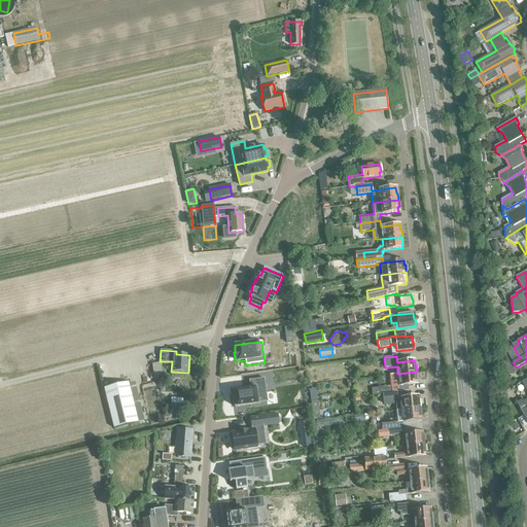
[(154,379),(163,377),(161,363),(151,364),(154,379)]
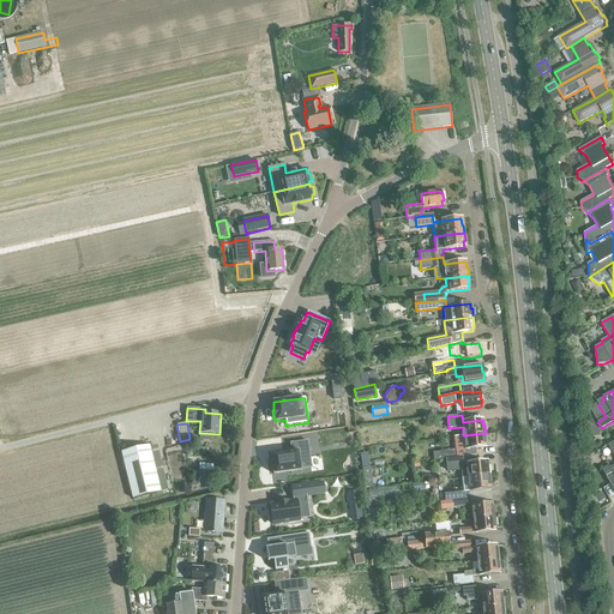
[(485,443),(487,443),(486,433),(463,435),(457,437),(459,449),(440,451),(441,459),(449,459),(459,457),(459,451),(486,447),(485,443)]
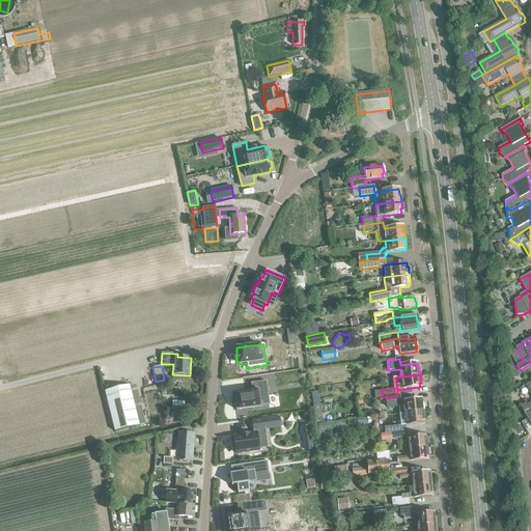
[(235,400),(233,400),(234,409),(236,408),(236,410),(260,407),(259,406),(269,404),(266,382),(252,384),(253,391),(234,394),(235,400)]
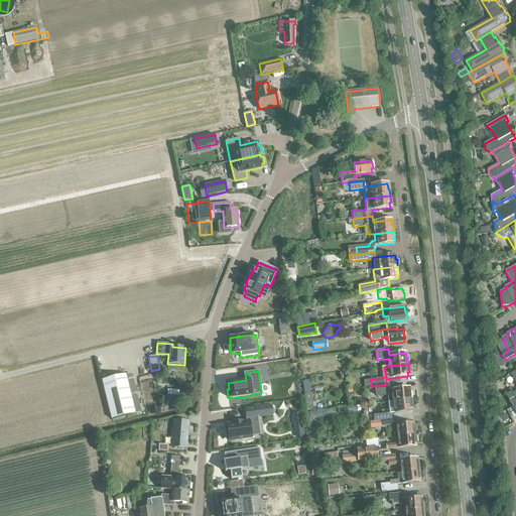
[(515,371),(511,374),(515,382),(515,392),(514,394),(512,391),(506,395),(515,411),(515,410),(515,371)]
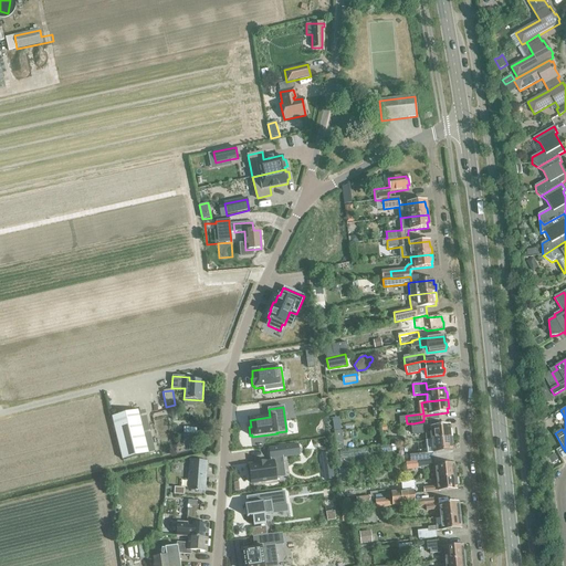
[(112,417),(122,460),(148,453),(137,411),(112,417)]
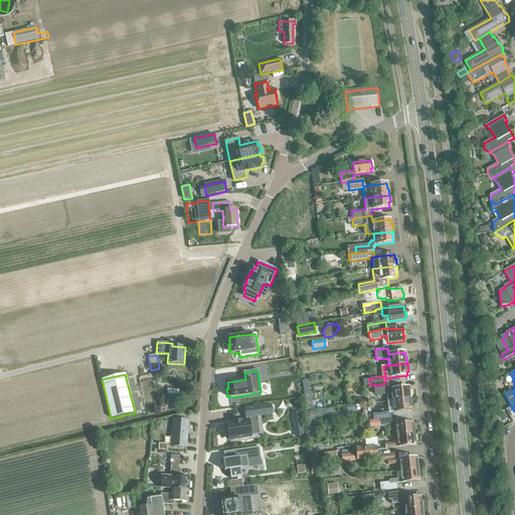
[(385,383),(376,385),(377,394),(387,393),(387,401),(410,398),(410,391),(408,391),(408,387),(396,388),(396,382),(385,383)]
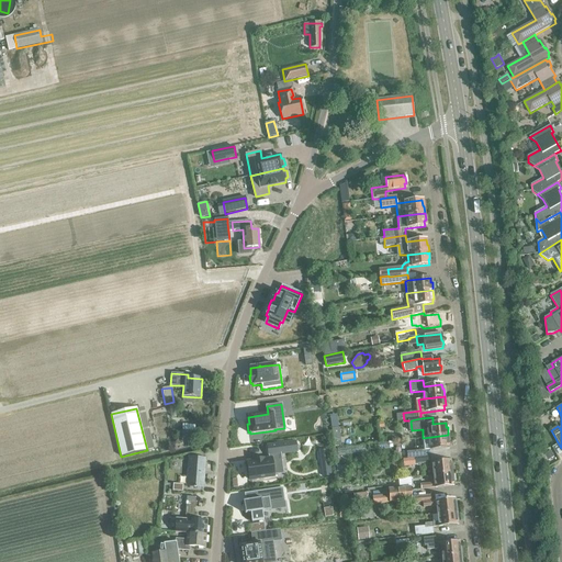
[(193,444),(194,426),(182,425),(181,442),(193,444)]
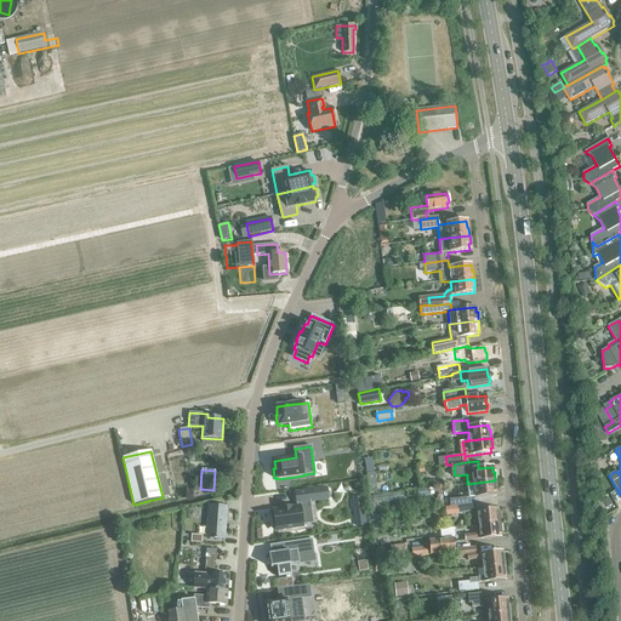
[(495,495),(495,490),(496,490),(495,480),(467,484),(469,499),(474,497),(495,495)]
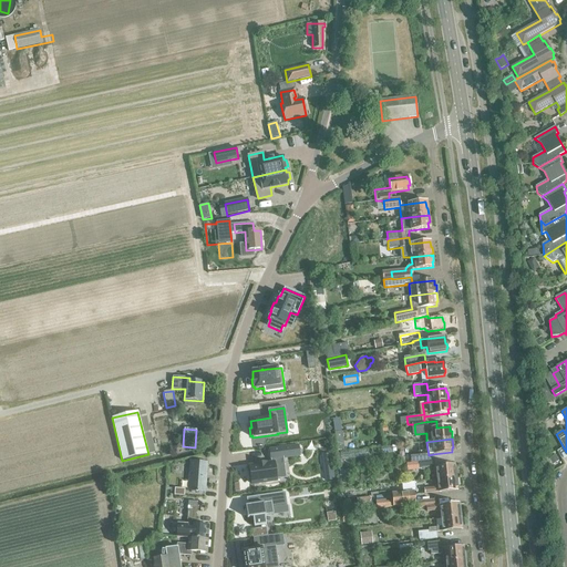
[(270,461),(271,461),(272,463),(266,464),(266,463),(256,465),(256,466),(249,466),(251,484),(276,481),(276,480),(280,480),(278,465),(284,464),(284,459),(299,456),(298,445),(269,450),(270,461)]
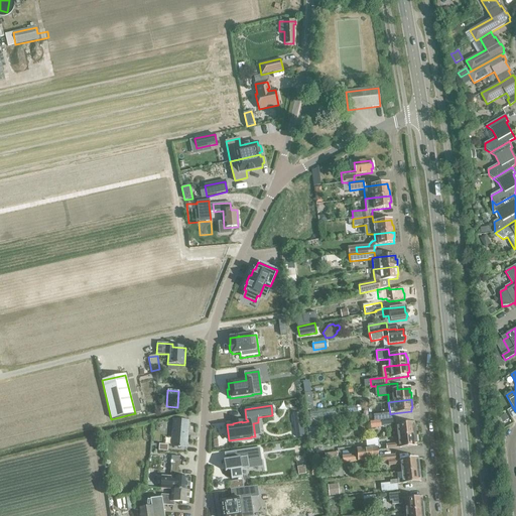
[(292,411),(285,411),(286,434),(293,434),(292,411)]
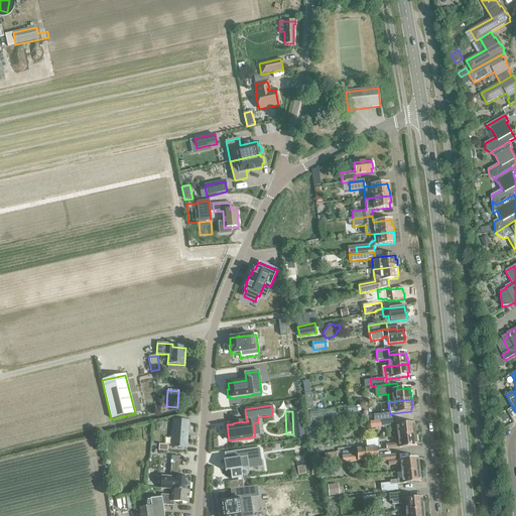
[(395,419),(394,413),(390,414),(373,415),(373,421),(380,421),(395,419)]
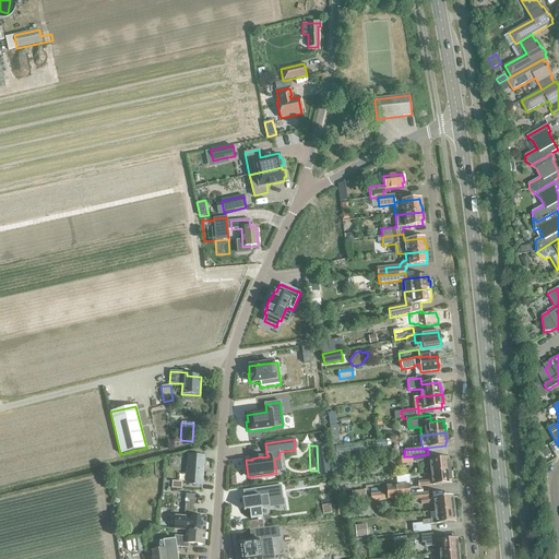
[(424,466),(429,465),(430,473),(450,471),(450,463),(448,463),(448,459),(429,460),(428,454),(412,456),(412,463),(423,462),(424,466)]
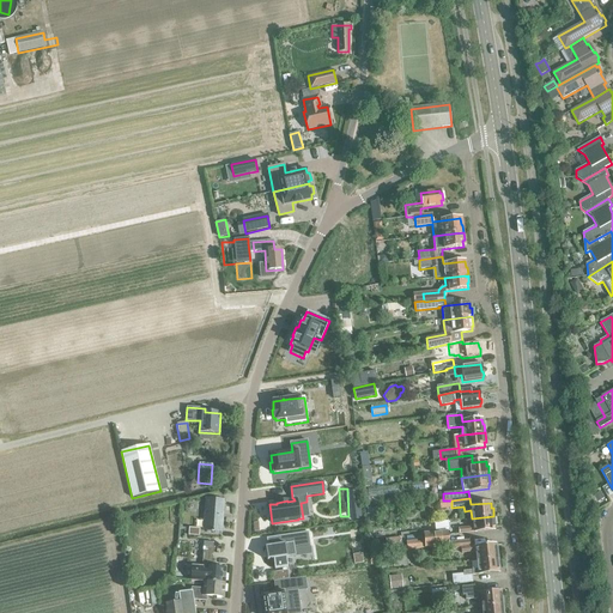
[(220,532),(223,501),(206,499),(205,530),(211,532),(213,532),(220,532)]
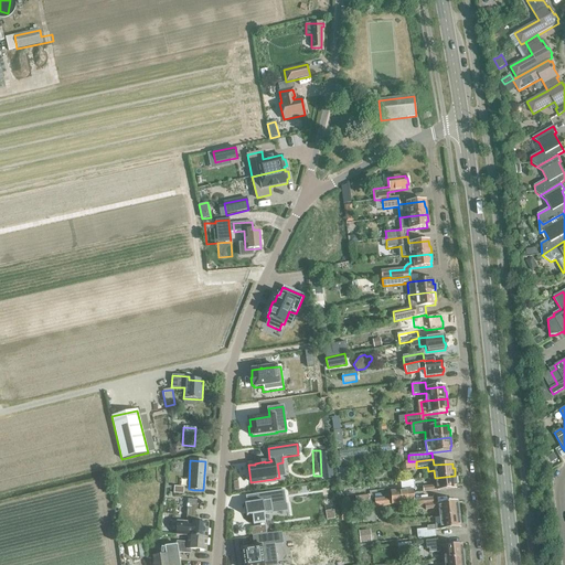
[(455,476),(435,478),(436,486),(423,487),(423,492),(455,489),(455,484),(456,484),(455,476)]
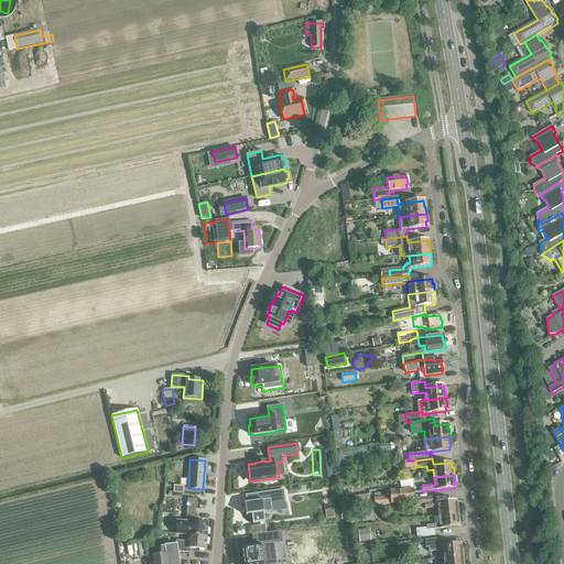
[(438,516),(458,514),(457,506),(456,506),(456,501),(438,503),(432,503),(431,497),(412,499),(411,489),(390,491),(390,499),(391,505),(413,502),(413,506),(424,506),(424,509),(437,508),(438,516)]
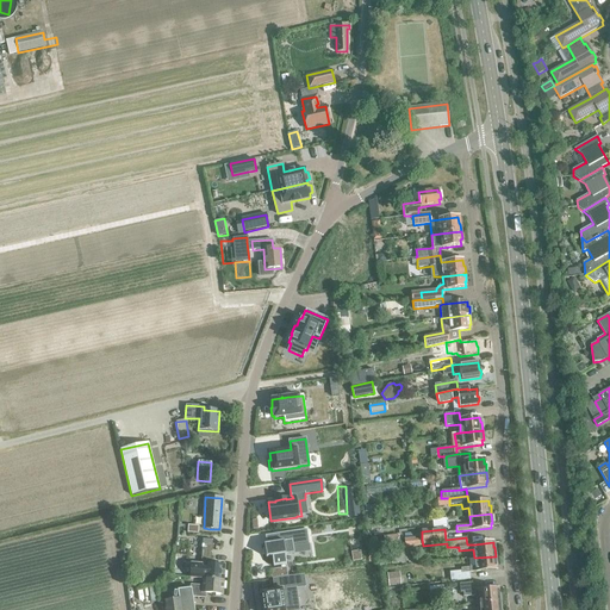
[(266,543),(263,545),(266,558),(272,558),(273,567),(286,565),(285,555),(294,554),(293,547),(309,545),(306,530),(265,536),(266,543)]
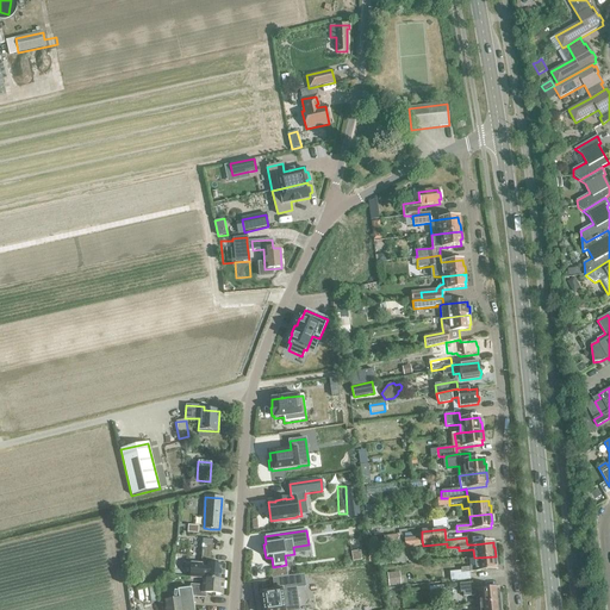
[(203,572),(203,579),(223,582),(224,566),(191,564),(192,555),(176,554),(176,564),(191,565),(191,571),(203,572)]
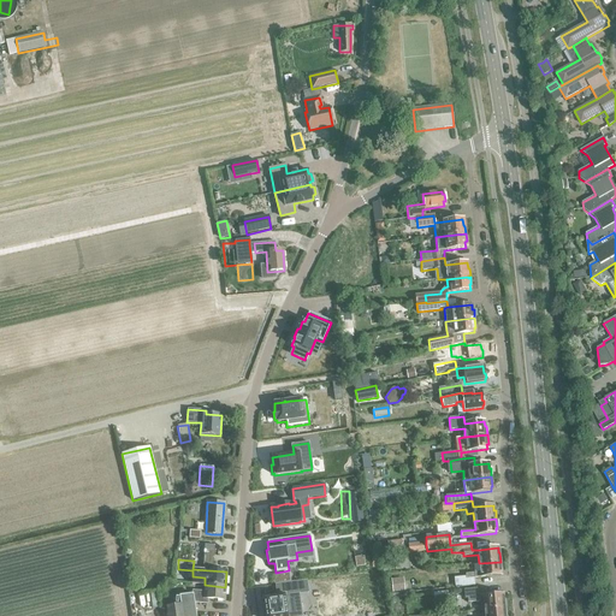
[(394,570),(408,569),(408,561),(392,562),(394,570)]
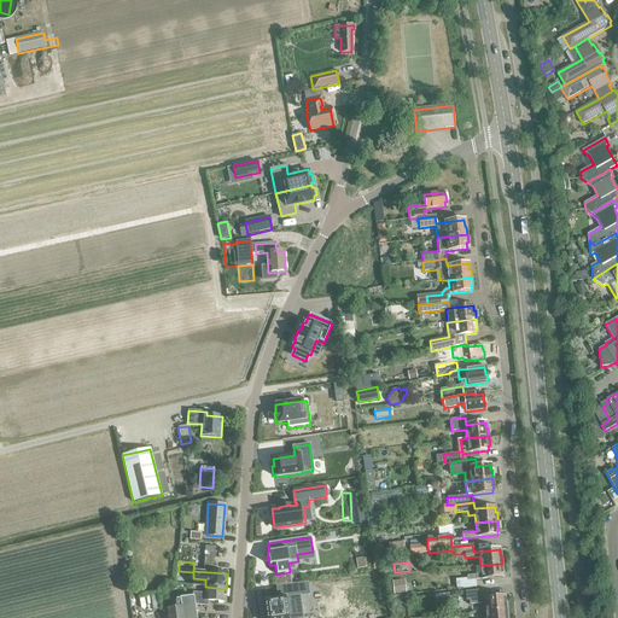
[(502,572),(503,572),(502,564),(481,565),(482,575),(467,576),(467,578),(455,579),(456,589),(476,588),(476,581),(482,579),(502,577),(502,572)]
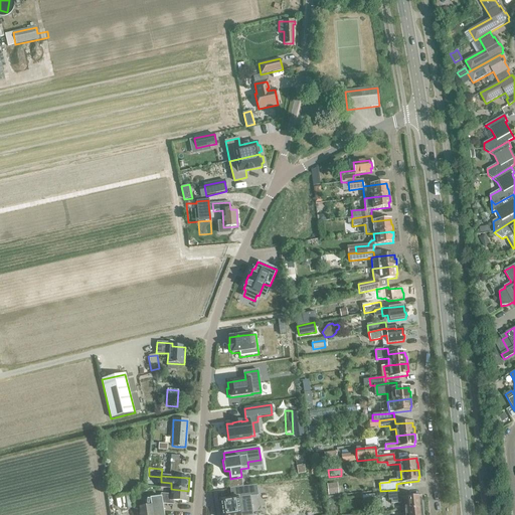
[(337,482),(327,484),(329,495),(339,493),(337,482)]
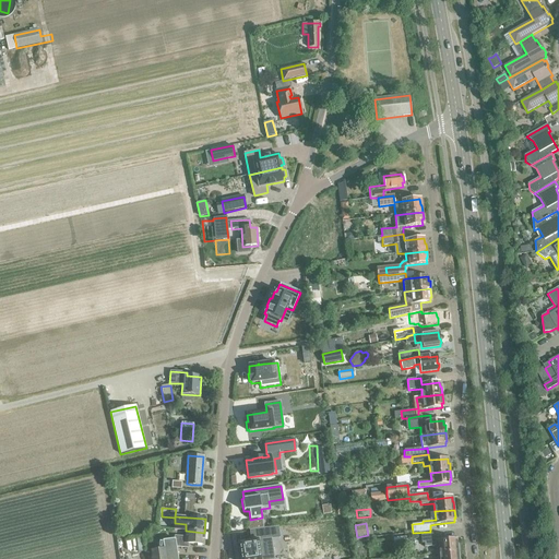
[(238,543),(240,558),(273,558),(270,527),(250,531),(251,542),(238,543)]
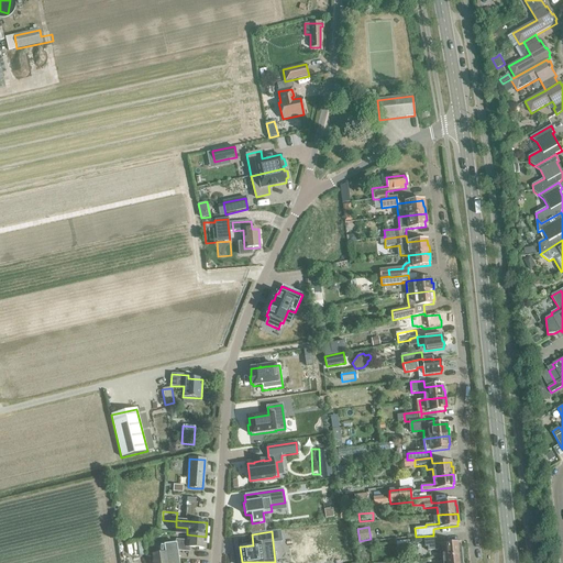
[(176,540),(175,543),(164,545),(165,553),(164,553),(157,553),(152,554),(153,561),(152,562),(178,562),(178,560),(177,551),(188,552),(188,548),(197,548),(206,549),(206,537),(187,534),(187,536),(186,541),(176,540)]
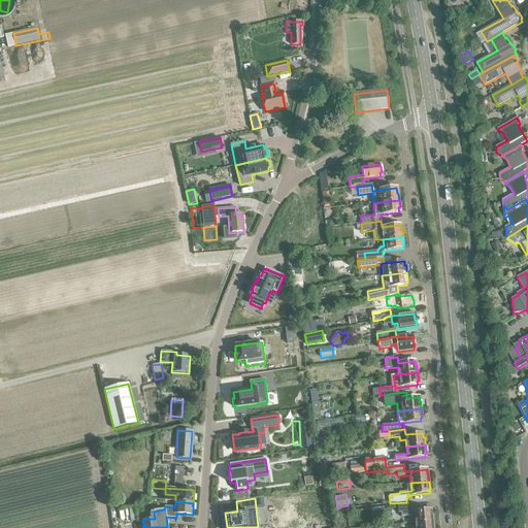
[(410,518),(414,517),(415,523),(433,521),(432,514),(431,514),(431,509),(410,512),(409,504),(397,505),(398,514),(400,513),(401,517),(410,516),(410,518)]
